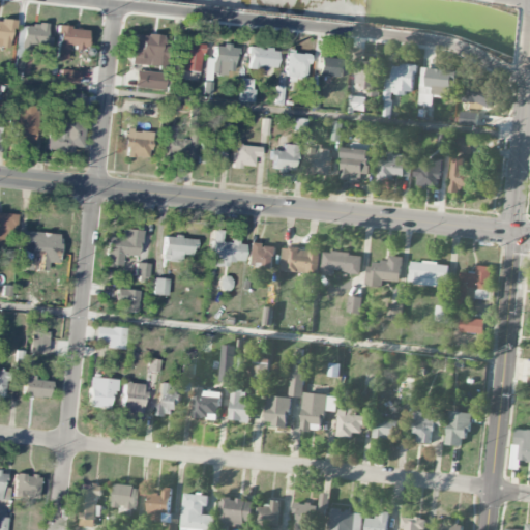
[(0,47),(9,48),(10,29),(15,30),(15,21),(0,20),(0,47)]
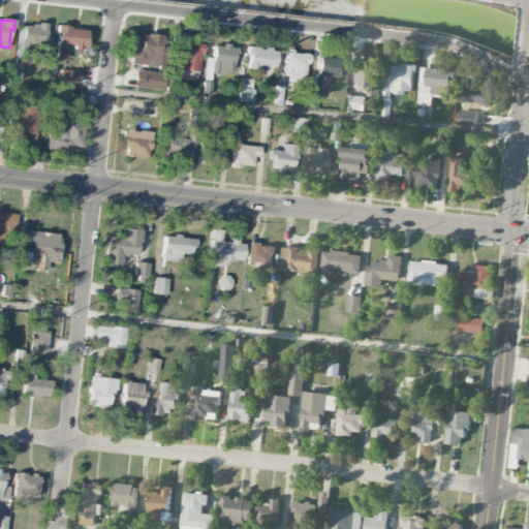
[(14,75),(21,75),(22,45),(50,48),(50,36),(45,36),(47,26),(17,24),(14,75)]
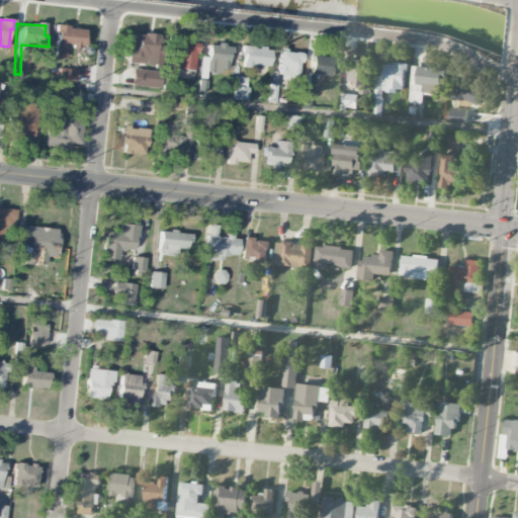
[(54,57),(65,58),(66,46),(84,48),(85,28),(57,25),(54,57)]
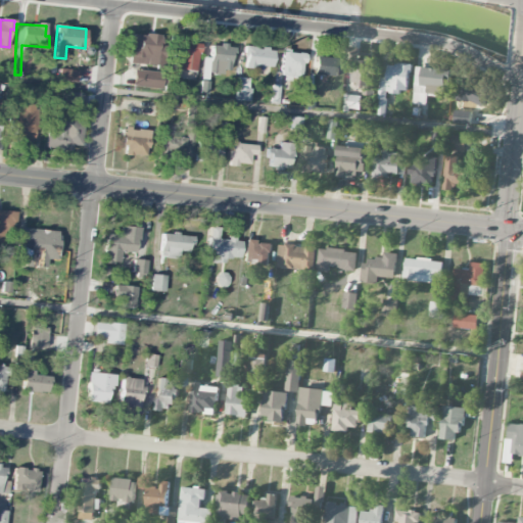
[(129,62),(162,66),(164,52),(157,51),(158,36),(132,33),(129,62)]
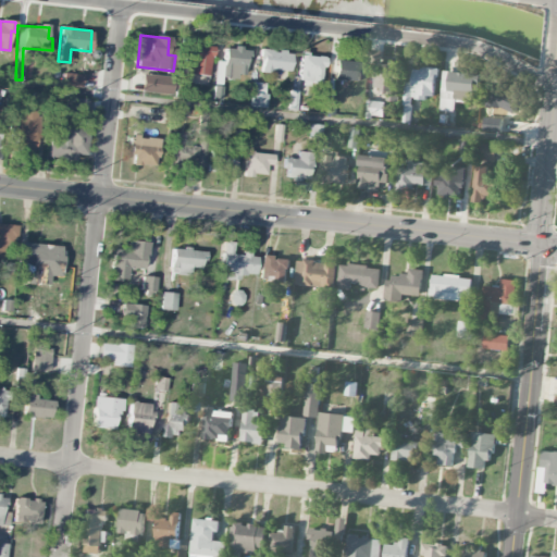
[(185,74),(209,76),(212,46),(188,44),(185,74)]
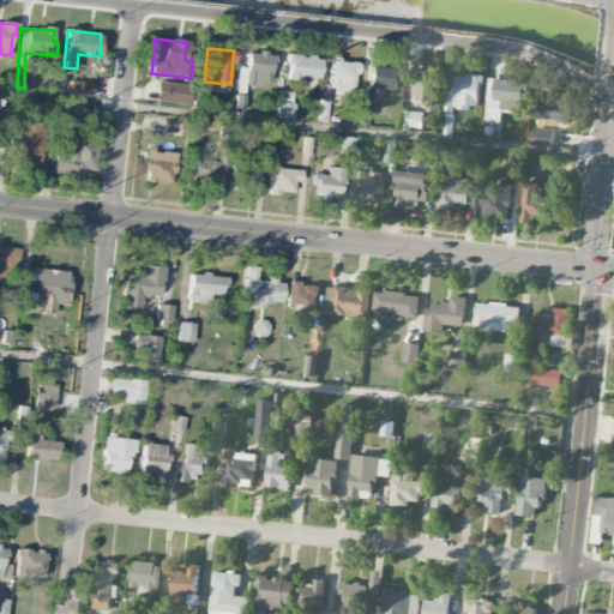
[(272,85),(272,53),(247,53),(246,67),(238,67),(236,91),(242,92),(242,84),(272,85)]
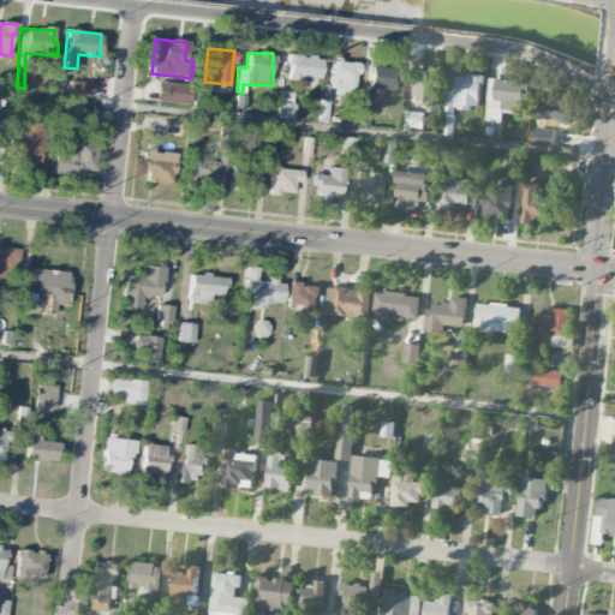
[(287,78),(320,79),(321,57),(288,55),(287,78)]
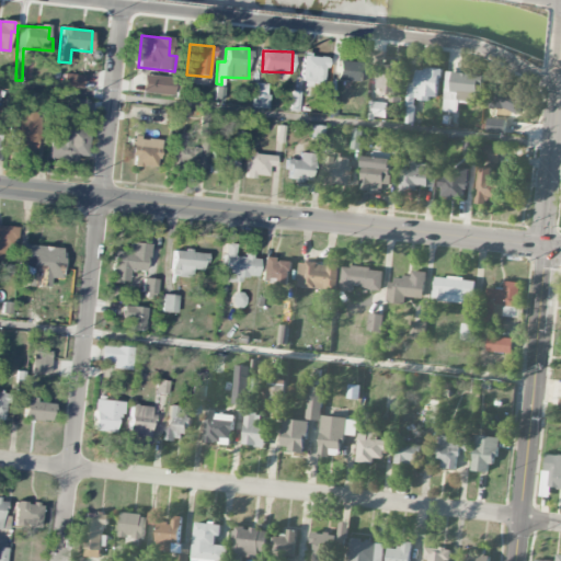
[(387,55),(375,54),(371,71),(379,73),(376,91),(400,94),(404,65),(386,63),(387,55)]
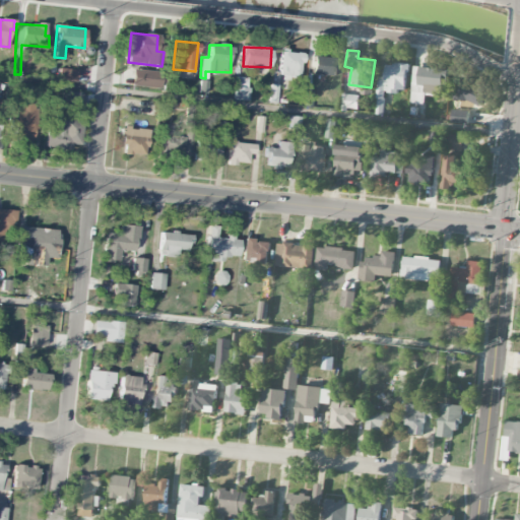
[(301,76),(302,52),(280,51),(279,75),(301,76)]
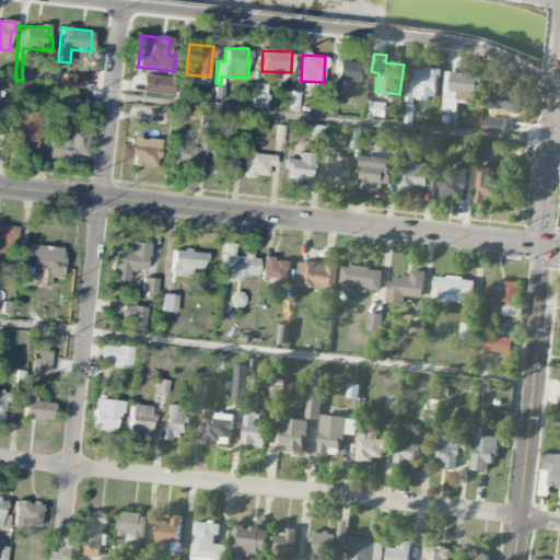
[(335,79),(362,82),(364,63),(337,60),(335,79)]
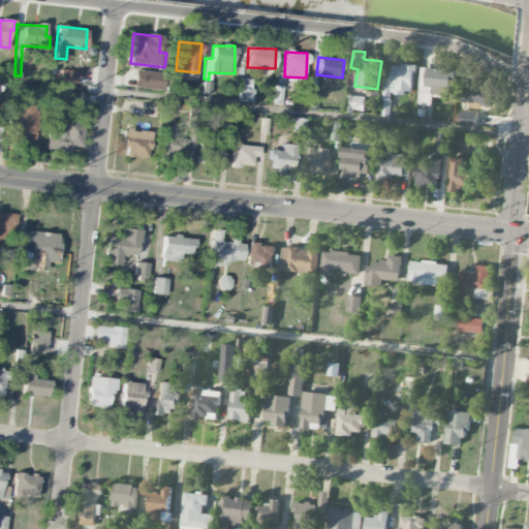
[(384,79),(383,109),(391,110),(392,93),(413,95),(415,66),(394,65),(393,80),(384,79)]
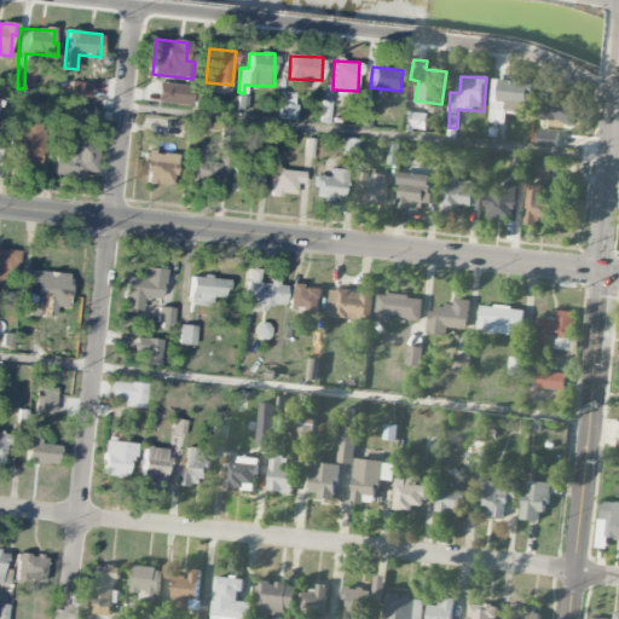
[(490,123),(505,126),(507,111),(526,114),(530,84),(493,80),(490,123)]
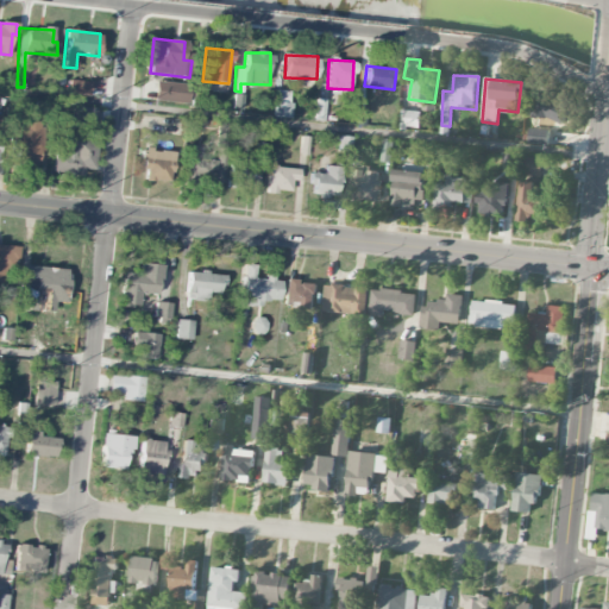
[(90,81),(69,80),(69,95),(89,96),(90,81)]
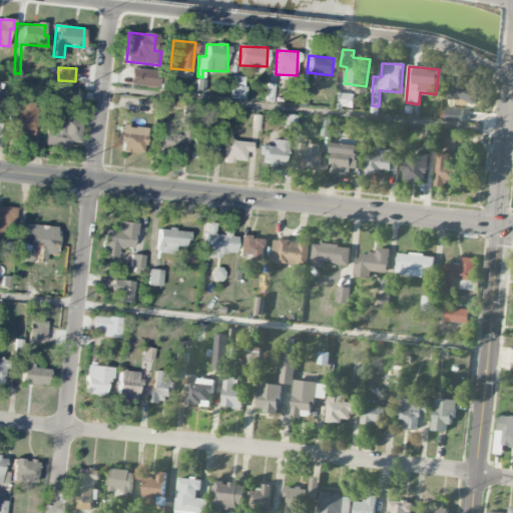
[(157,87),(158,71),(131,68),(129,84),(157,87)]
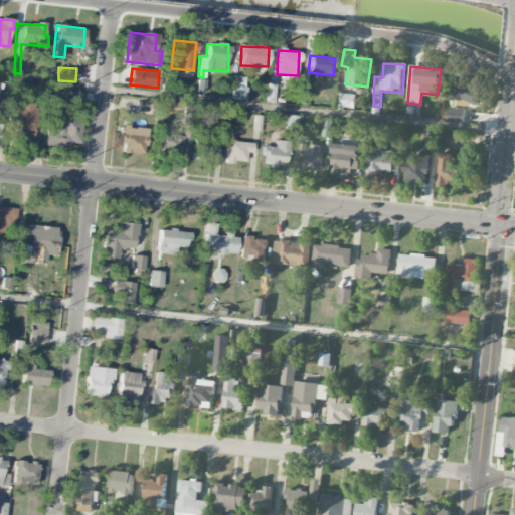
[(245,100),(246,76),(233,76),(232,100),(245,100)]
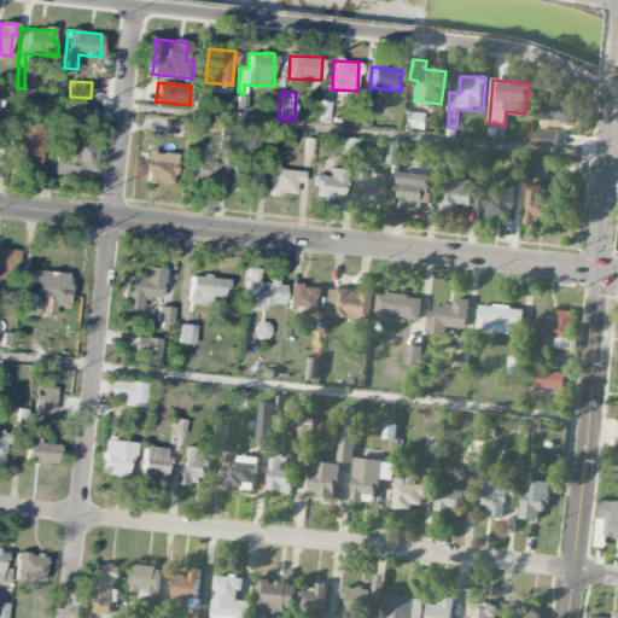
[(567,127),(576,110),(548,97),(540,112),(567,127)]
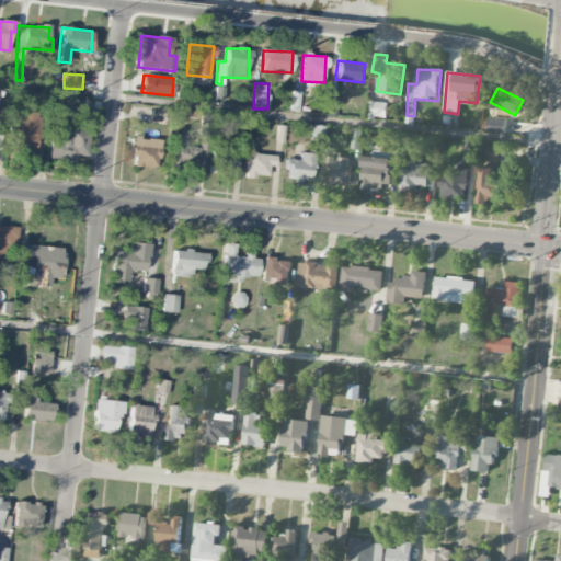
[(329,115),(336,116),(338,98),(330,98),(329,115)]
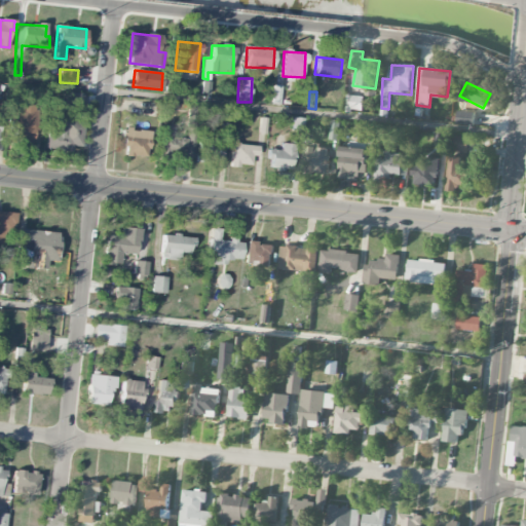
[(344,111),(362,113),(363,97),(345,96),(344,111)]
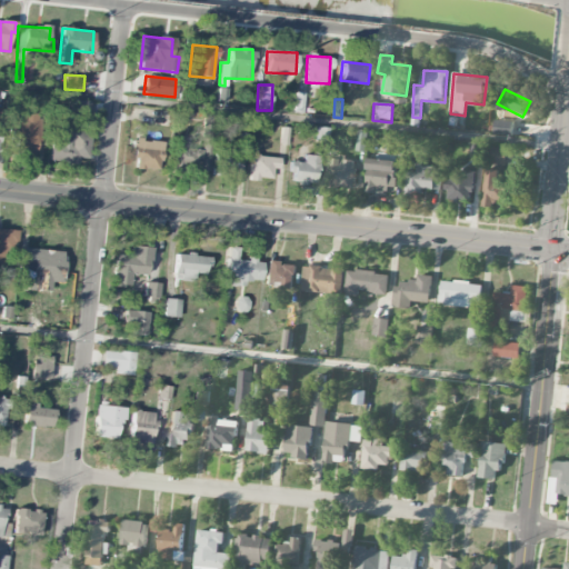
[(37,108),(21,107),(21,116),(11,116),(11,155),(36,155),(37,108)]
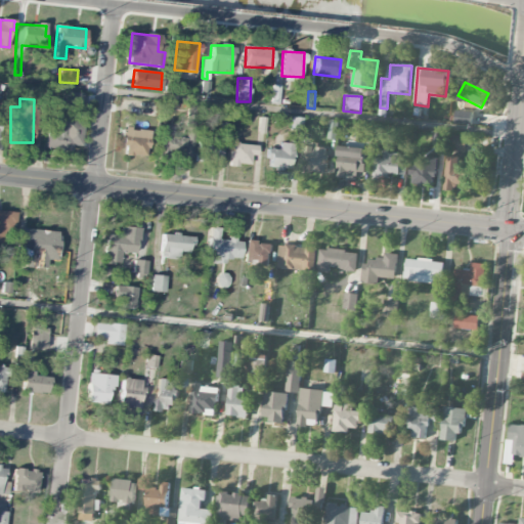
[(471,126),(473,113),(456,111),(454,124),(471,126)]
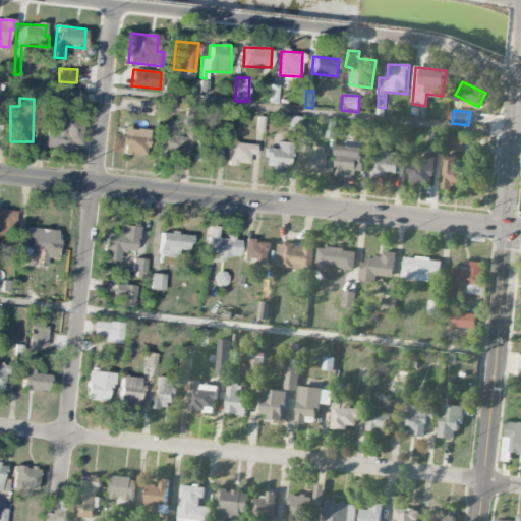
[(326,139),(335,139),(337,120),(328,119),(326,139)]
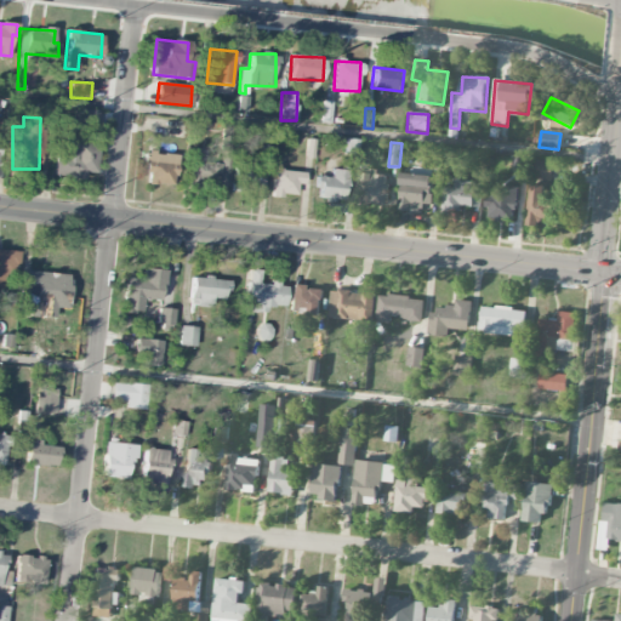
[(53,177),(85,178),(85,172),(96,174),(97,144),(75,143),(74,152),(55,152),(53,177)]
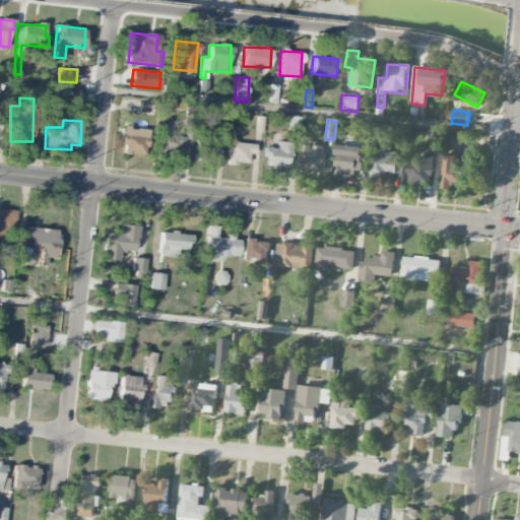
[(170,136),(170,124),(159,124),(157,152),(182,153),(182,155),(191,156),(192,137),(170,136)]
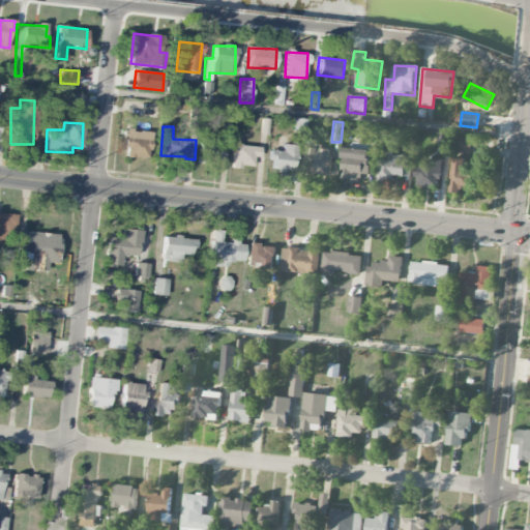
[(123,156),(148,158),(151,131),(125,129),(123,156)]
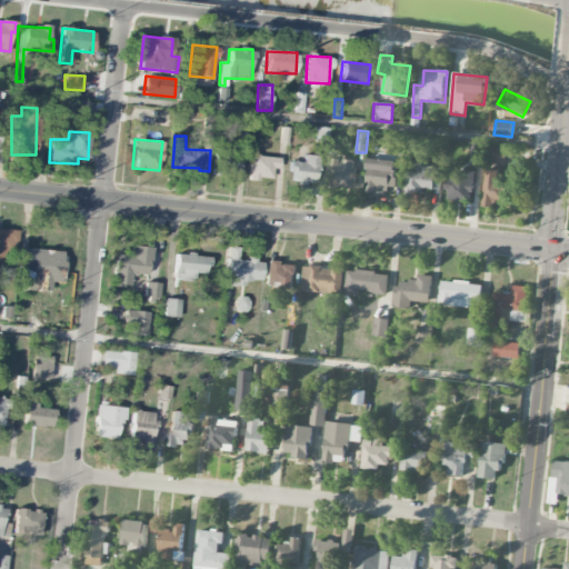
[(507,166),(507,148),(489,147),(488,165),(507,166)]
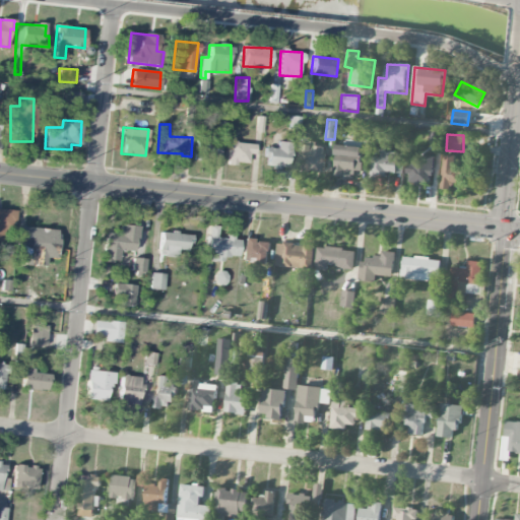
[(194,160),(217,160),(218,140),(195,139),(194,160)]
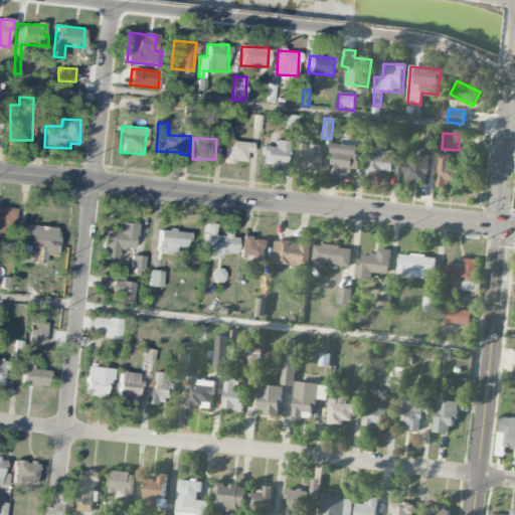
[(225,161),(245,163),(247,153),(252,153),(253,144),(228,140),(225,161)]
